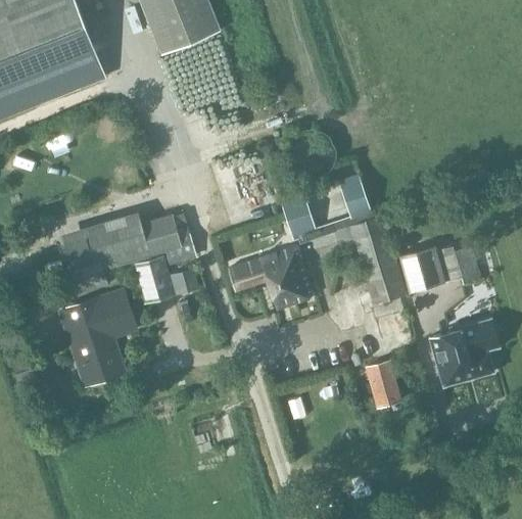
[(0,0),(0,123),(107,81),(75,0),(0,0)]
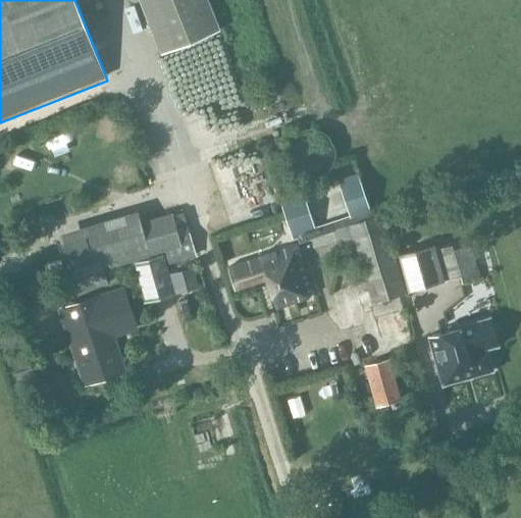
[(207,0),(141,0),(163,56),(220,34),(207,0)]
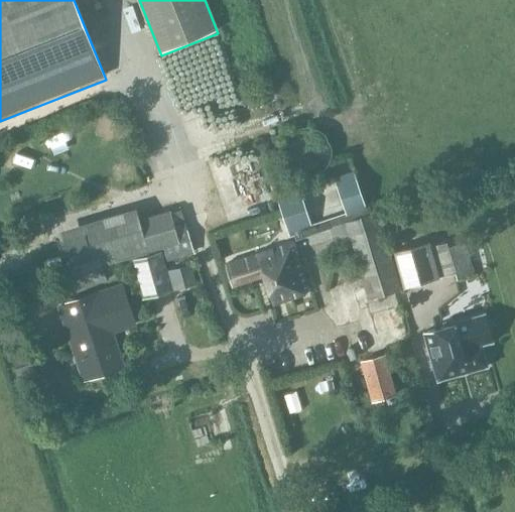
[(215,45),(176,59),(187,91),(226,78),(215,45)]
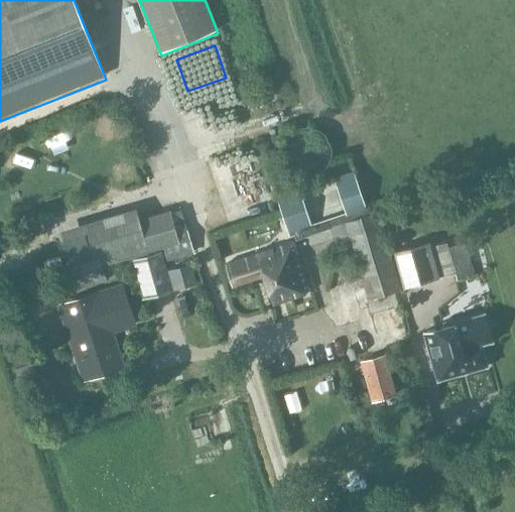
[(328,140),(322,135),(313,132),(305,132),(298,134),(292,138),(288,144),(286,151),(286,158),(288,165),(292,171),(298,175),(305,177),(312,177),(320,175),(327,170),(331,163),(333,155),(332,147),(328,140)]
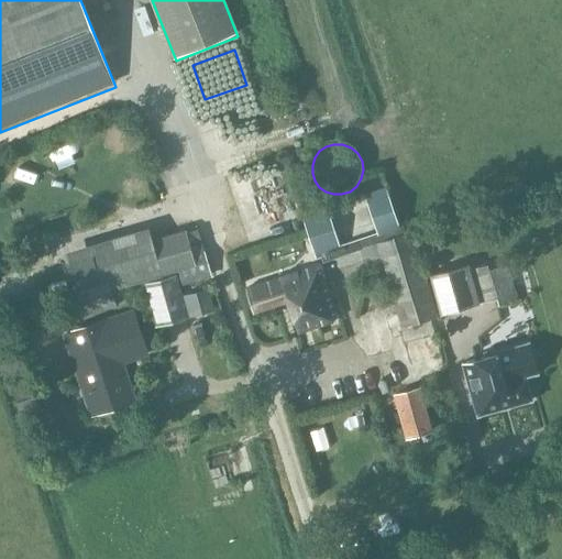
[(114,292),(209,262),(198,229),(151,241),(146,227),(63,252),(81,317),(118,308),(114,292)]
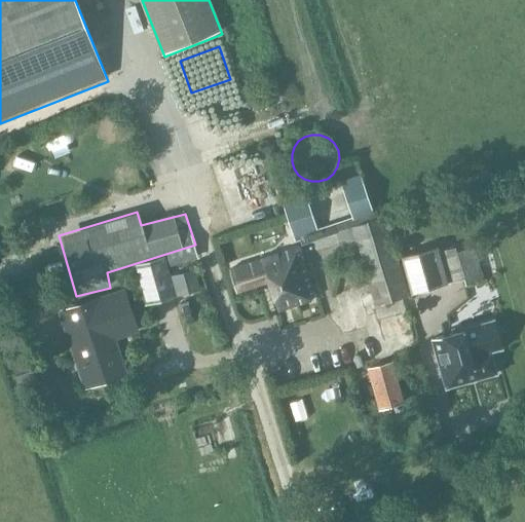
[(365,310),(399,300),(374,221),(340,232),(365,310)]
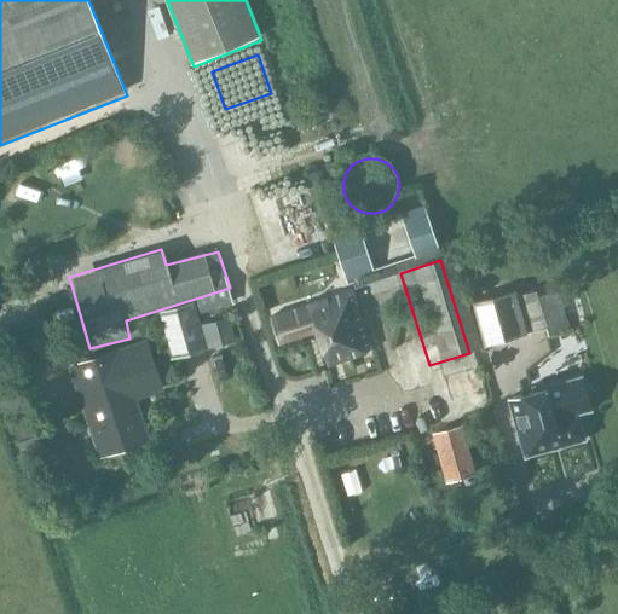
[(518,299),(517,294),(473,306),(485,349),(529,337),(548,331),(550,339),(571,332),(560,295),(539,300),(538,293),(518,299)]
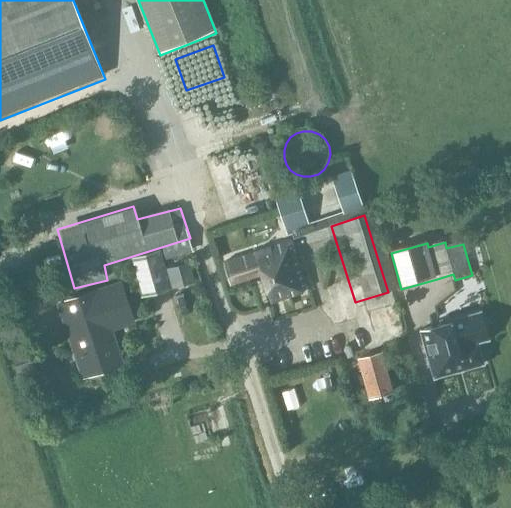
[(225,266),(231,287),(265,276),(273,300),(309,289),(294,243),(225,266)]
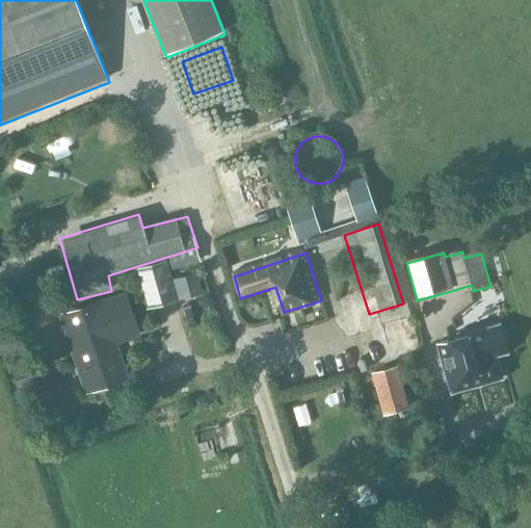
[(166,264),(143,270),(155,310),(178,304),(166,264)]
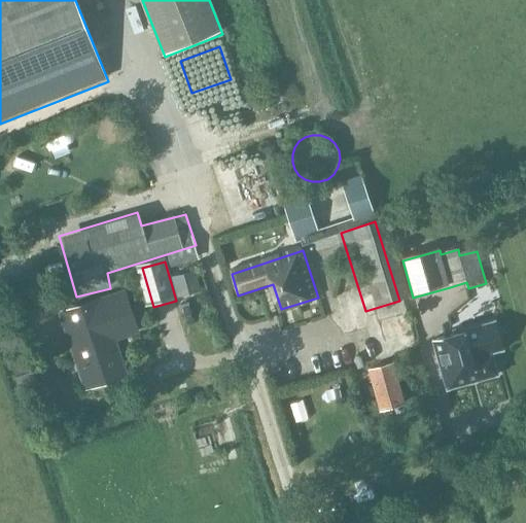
[(67,314),(91,385),(125,374),(114,341),(136,334),(123,295),(67,314)]
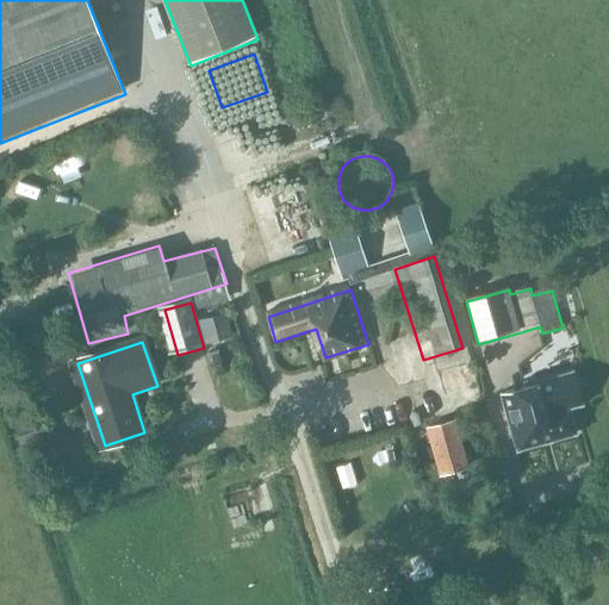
[(503,391),(520,450),(578,434),(571,407),(584,404),(575,369),(536,380),(538,381),(503,391)]
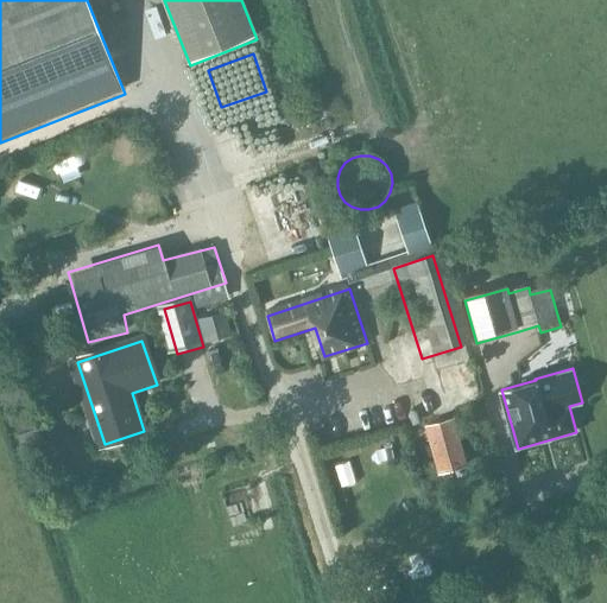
[(465,469),(451,423),(428,429),(441,475),(465,469)]
